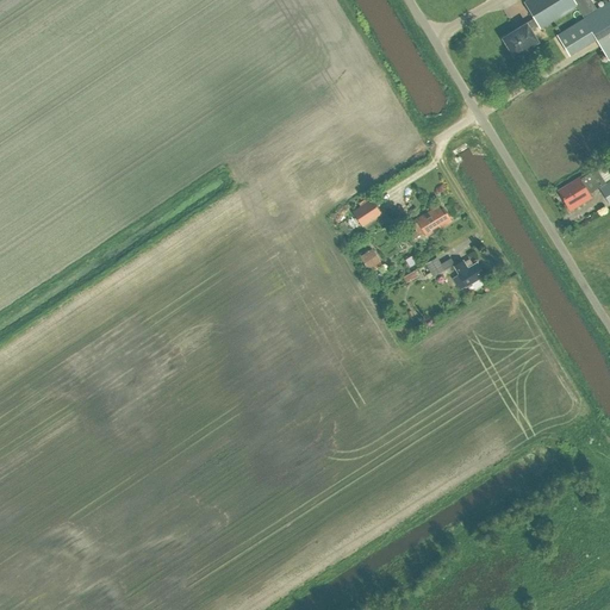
[(534,18),(539,26),(540,29),(576,6),(584,19),(558,36),(570,55),(596,39),(609,60),(609,58),(609,0),(597,10),(590,0),(529,0),(524,4),(534,18)]
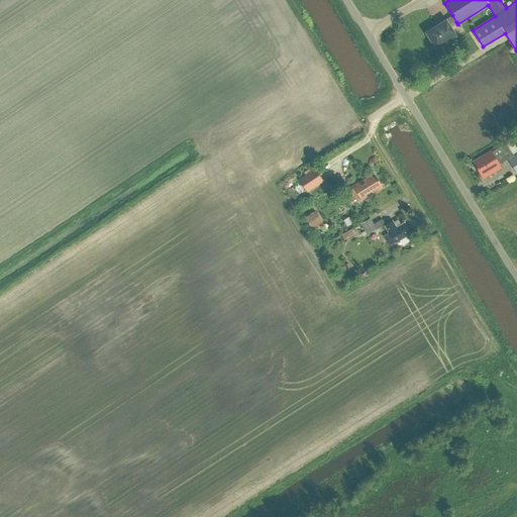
[(449,26),(456,22),(452,15),(445,20),(445,21),(426,32),(435,47),(455,35),(449,26)]
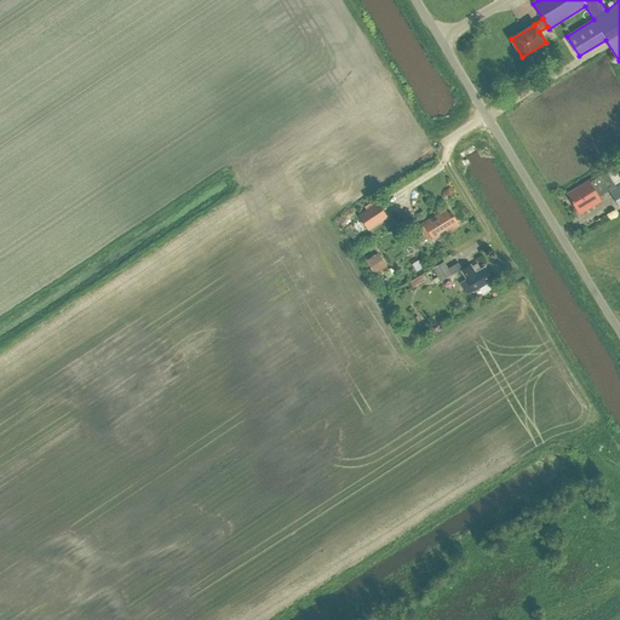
[(583,212),(601,202),(602,201),(598,196),(608,190),(615,185),(614,184),(606,171),(589,182),(589,181),(567,193),(574,206),(578,205),(583,212)]
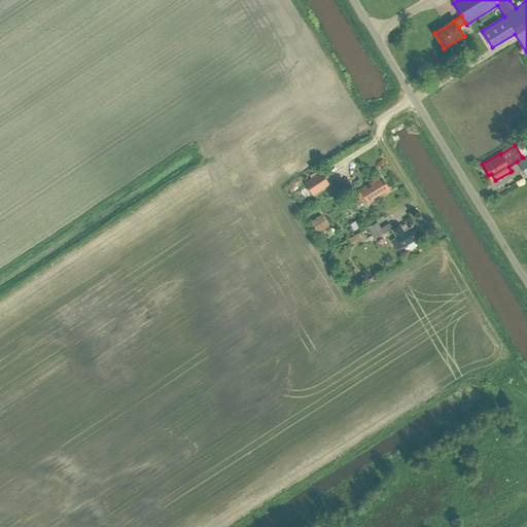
[(526,155),(518,162),(524,173),(526,171),(526,155)]
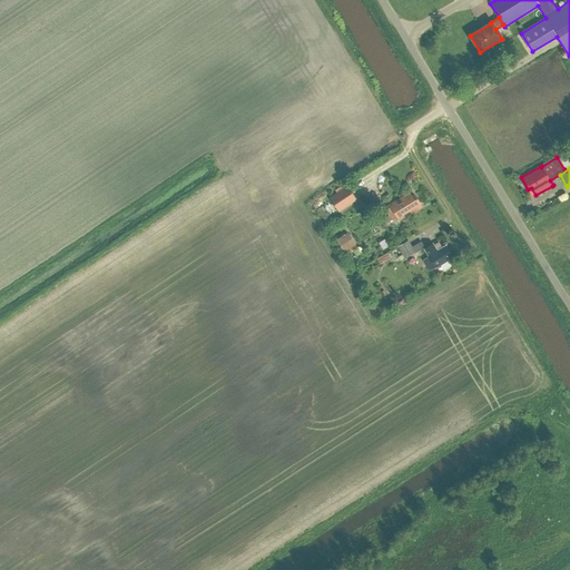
[(338,210),(356,199),(346,185),(328,197),(338,210)]
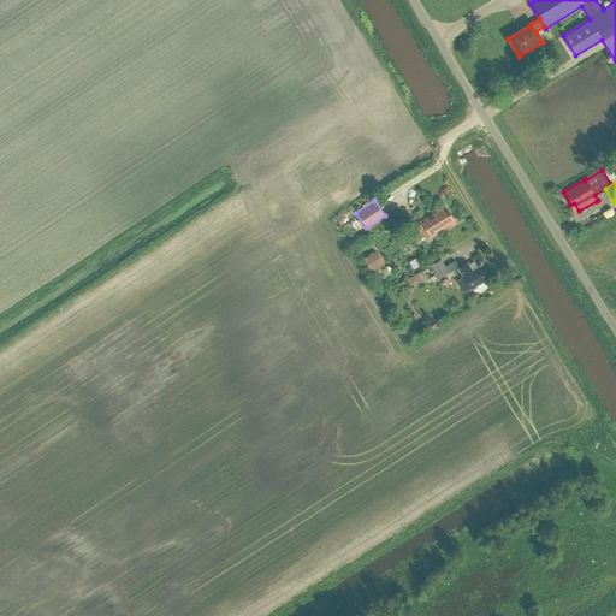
[(444,212),(442,208),(419,223),(420,224),(422,223),(431,237),(451,225),(450,221),(452,220),(446,211),(444,212)]
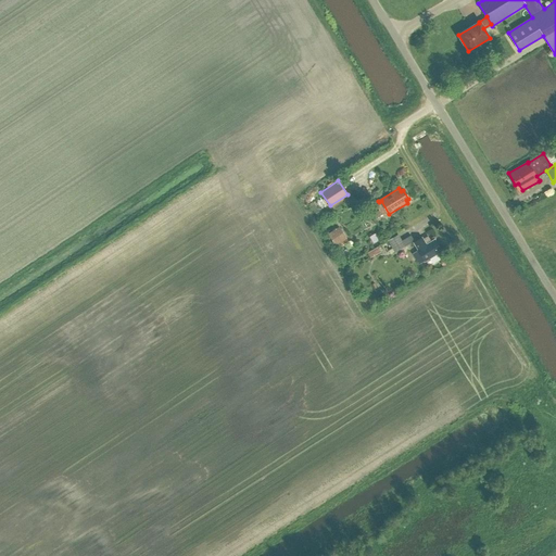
[(320,207),(327,204),(324,198),(316,202),(320,207)]
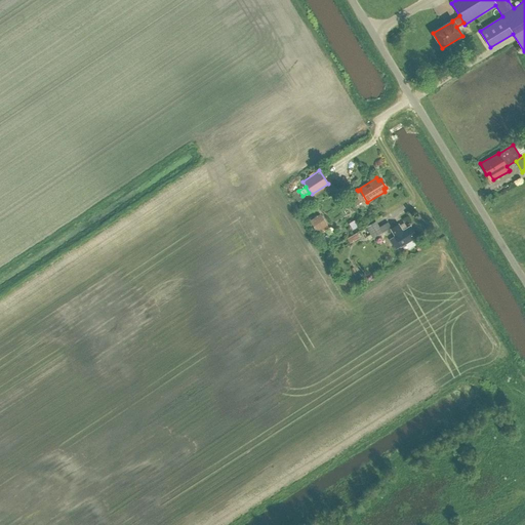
[(354,206),(361,202),(359,197),(351,202),(354,206)]
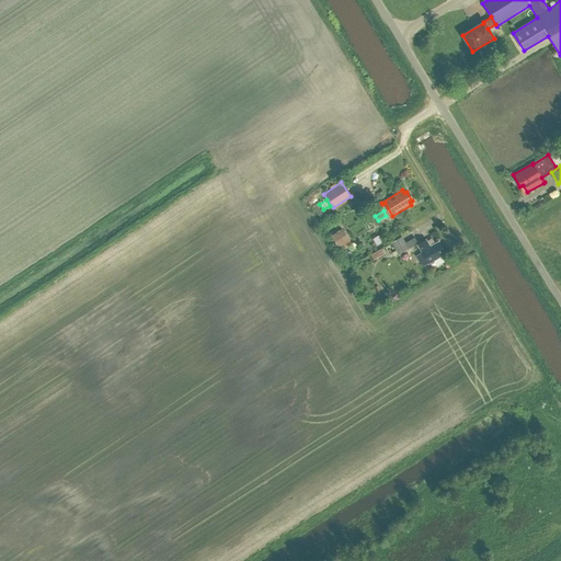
[(339,248),(350,240),(342,228),(331,236),(339,248)]
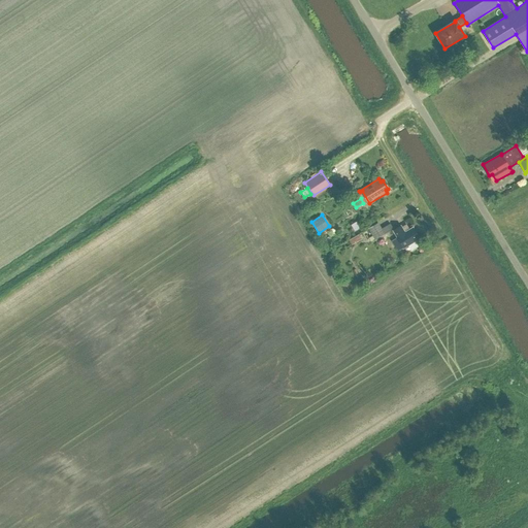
[(374,238),(385,232),(378,222),(368,228),(374,238)]
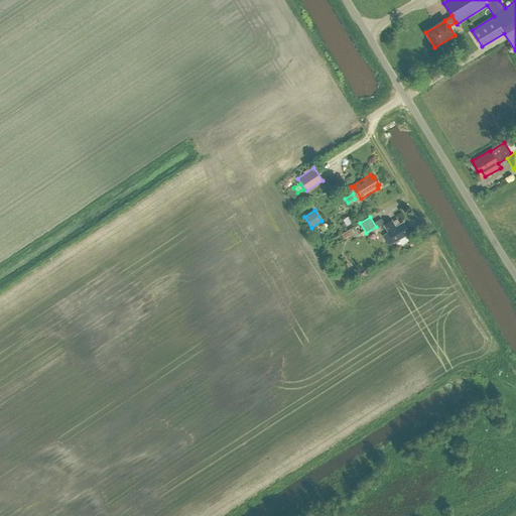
[(396,227),(392,220),(384,225),(388,231),(388,232),(394,243),(410,233),(403,222),(396,227)]
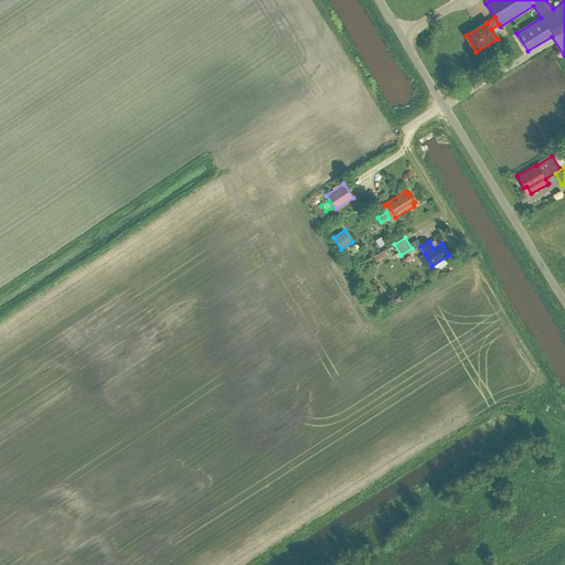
[(376,262),(387,255),(384,249),(373,256),(376,262)]
